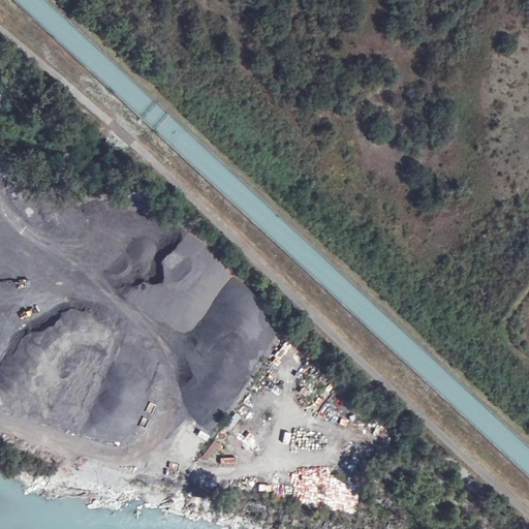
[(73,430),(112,443),(126,405),(110,400),(107,404),(95,400),(88,421),(79,417),(73,430)]
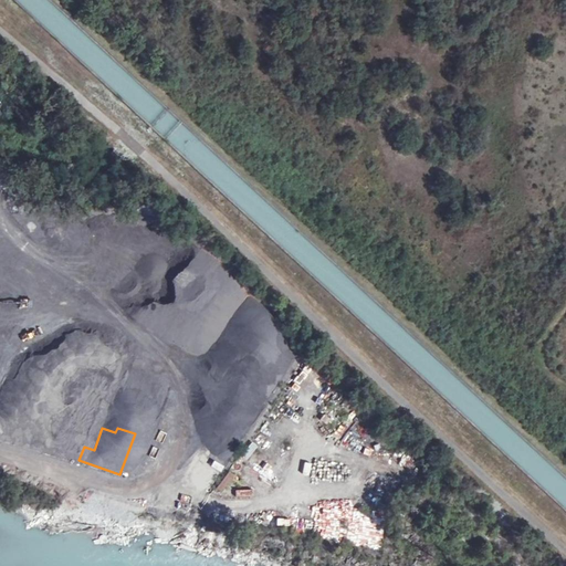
[(265,447),(269,433),(258,430),(253,443),(265,447)]
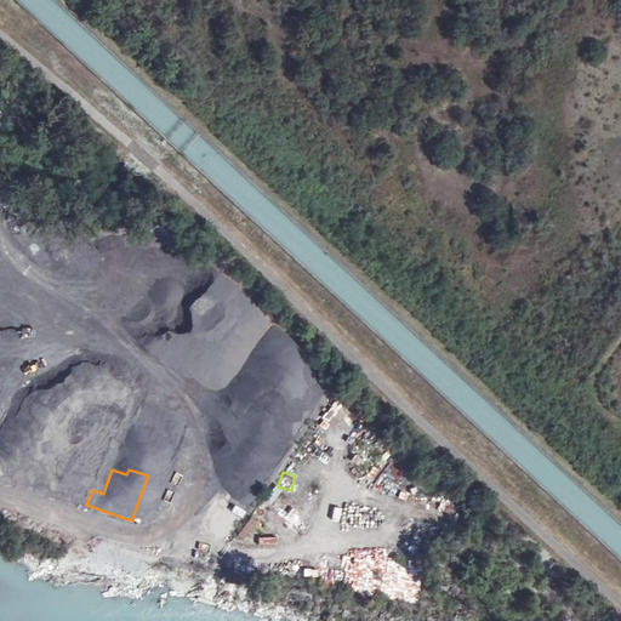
[(272,505),(284,490),(277,484),(266,500),(272,505)]
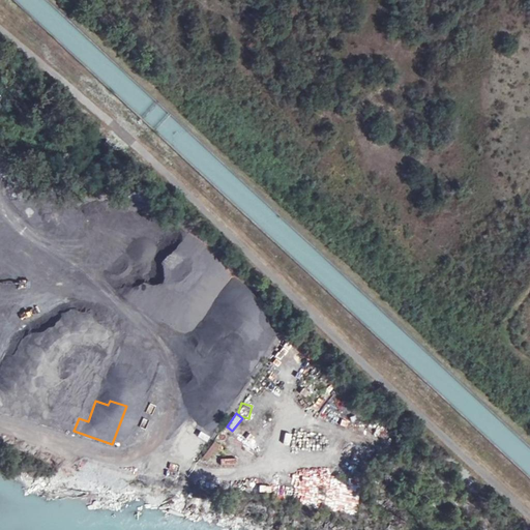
[(207,460),(230,433),(226,429),(202,457),(207,460)]
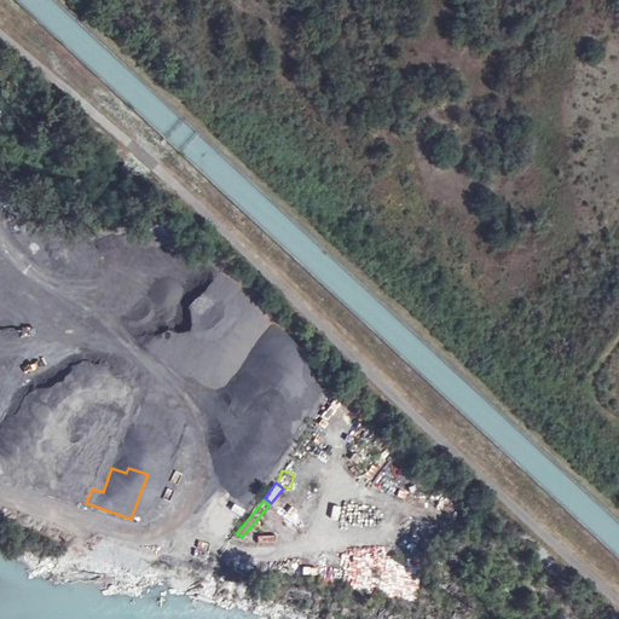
[(328,586),(416,599),(422,555),(348,545),(345,576),(329,573),(328,586)]
